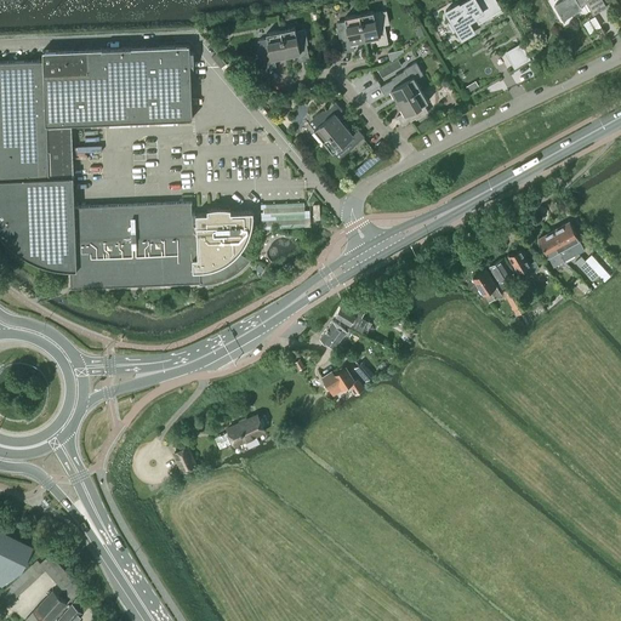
[(501,10),(495,0),(465,0),(460,4),(459,3),(445,10),(453,21),(449,23),(453,32),(457,29),(462,38),(474,30),(472,26),(479,22),(479,23),(480,22),(501,10)]
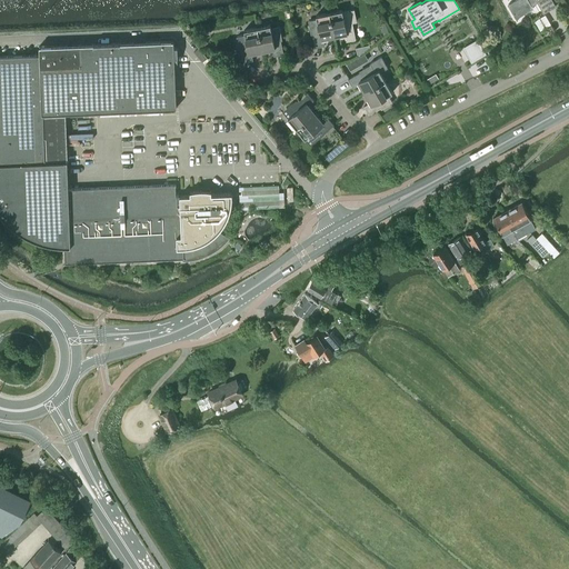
[(516,0),(508,5),(516,19),(532,9),(530,3),(536,0),(543,13),(556,7),(551,0),(516,0)]
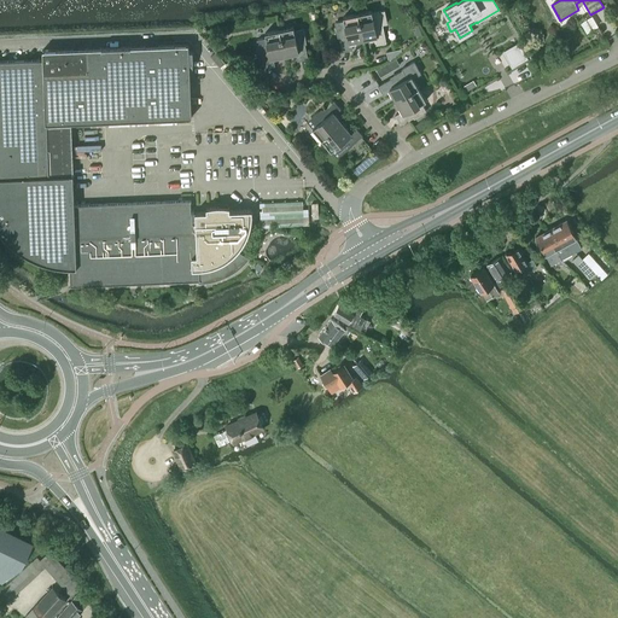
[(372,11),(357,13),(363,40),(363,39),(374,36),(375,45),(386,42),(383,25),(388,24),(384,11),(372,13),(372,11)]
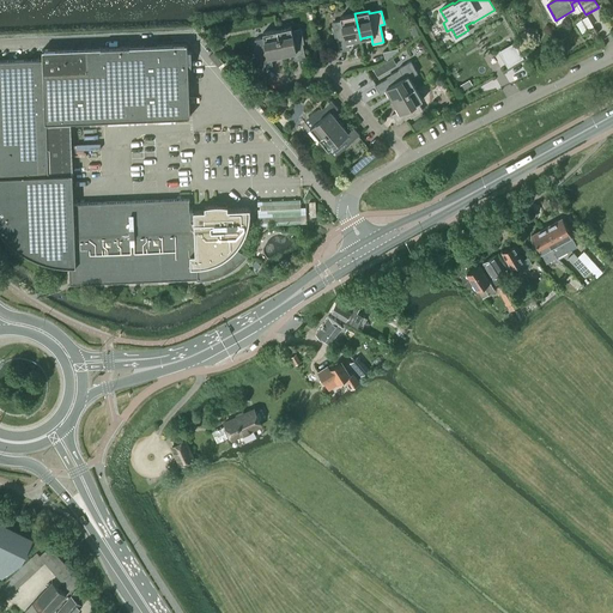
[(360,40),(354,13),(340,16),(341,20),(332,22),(334,32),(335,31),(340,50),(350,49),(349,41),(359,38),(359,40),(360,40)]
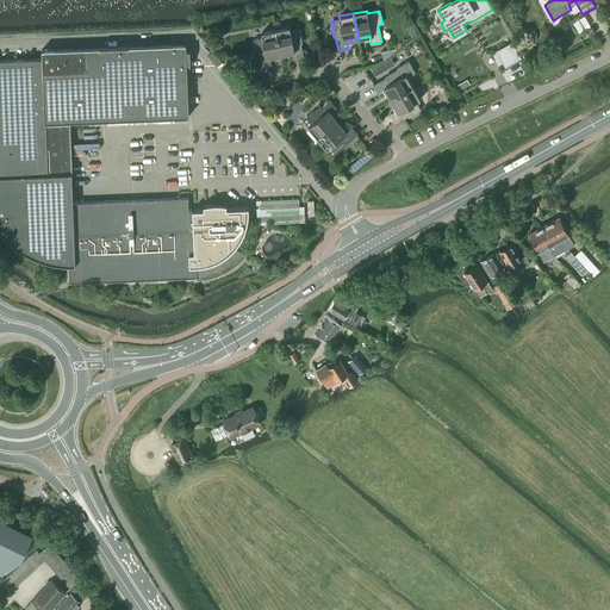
[(290,26),(275,29),(281,55),(282,55),(281,54),(292,53),(293,60),(304,57),(300,39),(302,39),(300,29),(291,31),(290,26)]
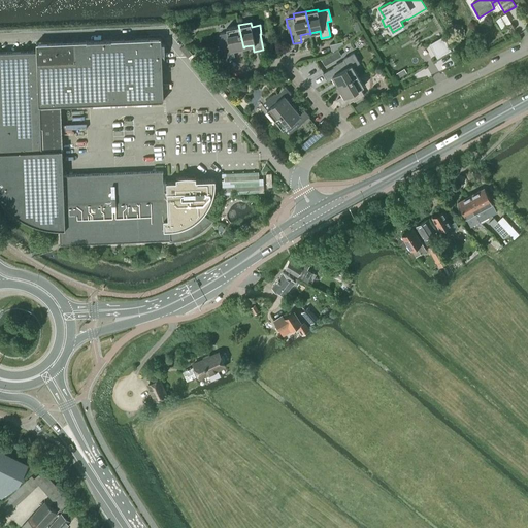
[(243,47),(238,25),(227,28),(227,32),(220,33),(222,42),(223,42),(226,58),(235,56),(233,48),(242,47),(242,48),(243,47)]
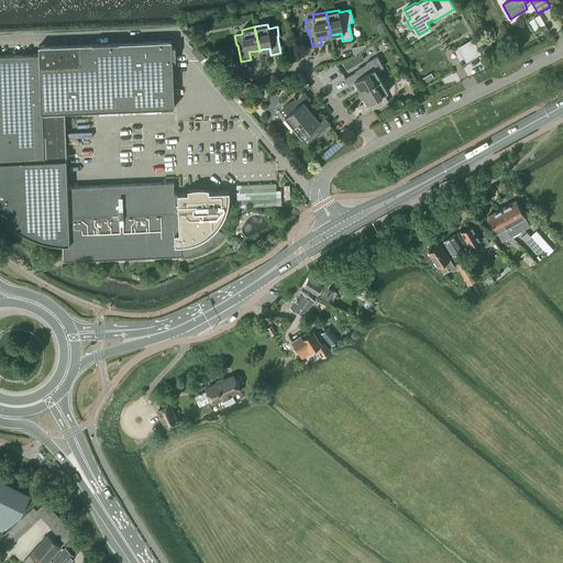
[(0,211),(7,219),(9,221),(14,227),(24,232),(34,238),(44,241),(55,243),(64,244),(64,258),(64,260),(86,258),(183,255),(181,254),(181,253),(186,253),(186,255),(194,254),(201,252),(207,249),(209,247),(217,243),(223,238),(224,236),(225,234),(227,233),(228,232),(227,232),(225,233),(224,235),(223,235),(222,234),(220,232),(217,230),(216,229),(219,225),(221,221),(223,218),(225,213),(228,209),(229,203),(229,199),(230,194),(230,191),(209,191),(209,189),(209,188),(208,188),(207,188),(200,187),(198,188),(194,188),(189,189),(188,189),(188,190),(188,192),(174,194),(174,184),(174,183),(67,187),(66,159),(56,159),(54,112),(65,111),(69,111),(69,116),(83,116),(81,111),(96,110),(174,107),(172,50),(175,50),(175,46),(172,46),(172,40),(39,45),(39,54),(0,55),(0,211)]
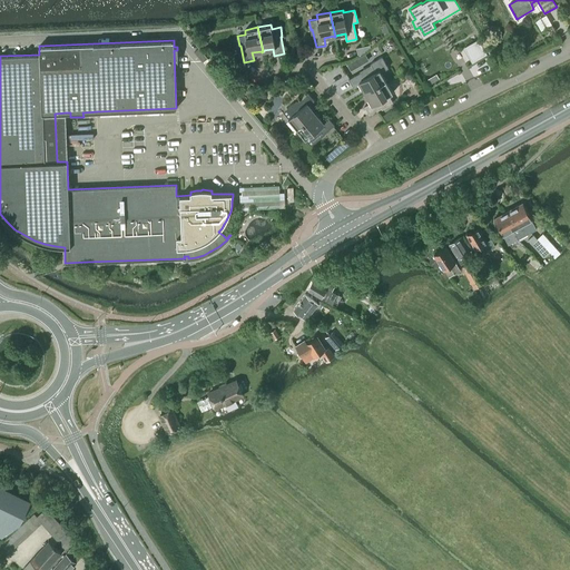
[(478,40),(464,48),(472,61),(485,53),(478,40)]
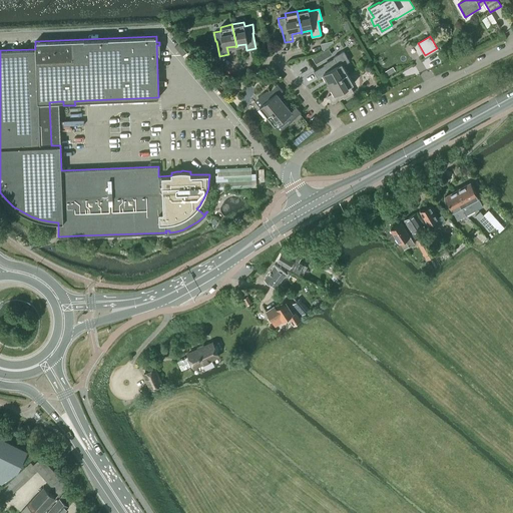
[(321,42),(322,50),(333,42),(333,40),(321,42)]
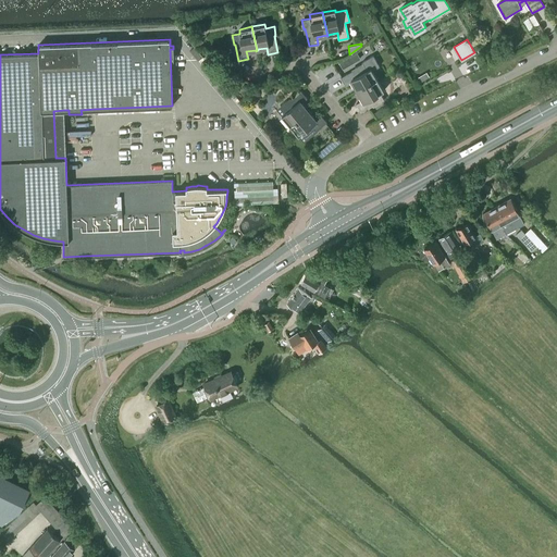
[(360,59),(357,52),(339,62),(343,69),(360,59)]
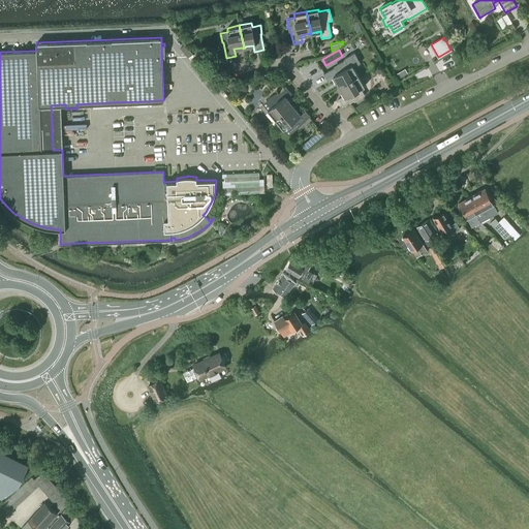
[(338,86),(339,87),(359,75),(353,66),(361,62),(354,53),(344,59),(344,60),(337,64),(338,65),(323,73),(329,82),(335,78),(339,86),(338,86)]
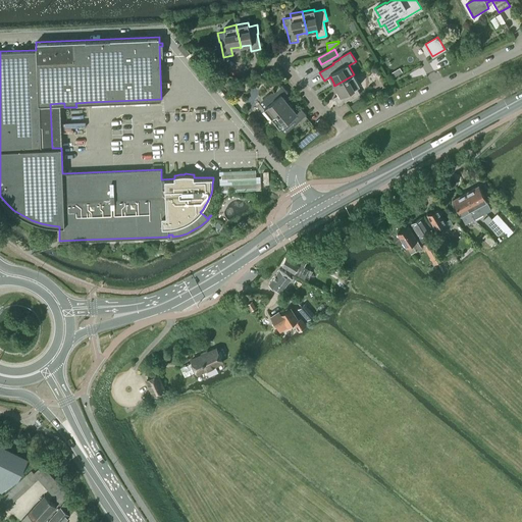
[(354,74),(334,86),(334,87),(335,86),(340,94),(334,97),(338,105),(352,97),(353,98),(360,94),(356,87),(360,85),(354,74)]
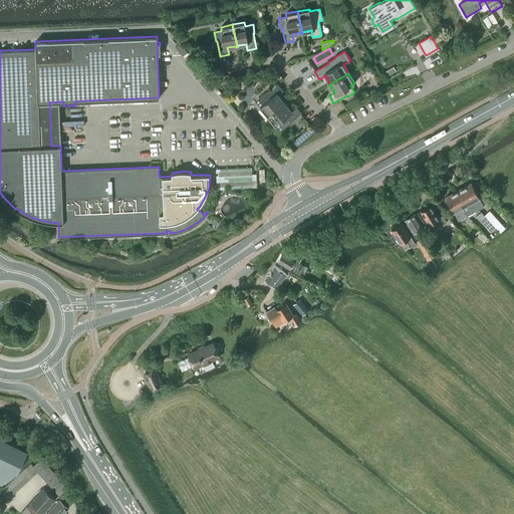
[(260,106),(268,115),(285,101),(285,100),(284,101),(278,94),(283,90),(277,83),(266,93),(265,92),(258,97),(263,103),(260,106)]
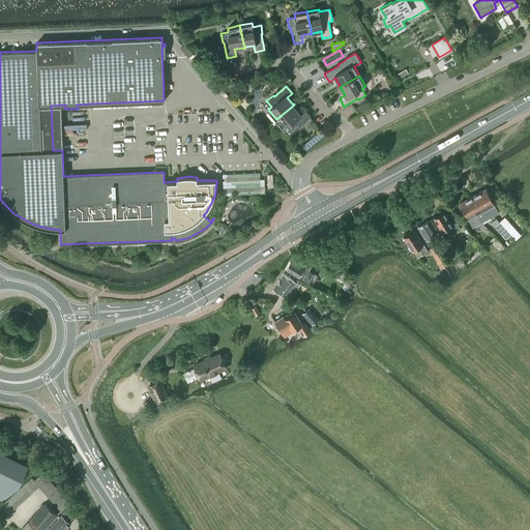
[(294,105),(276,119),(284,128),(288,126),(293,133),(299,126),(298,125),(311,115),(305,108),(299,113),(294,106),(295,105),(294,105)]
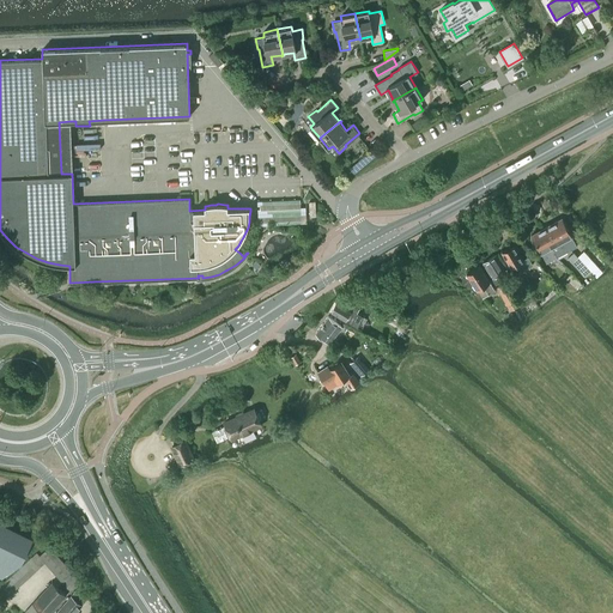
[(551,224),(566,252),(577,246),(562,218),(551,224)]
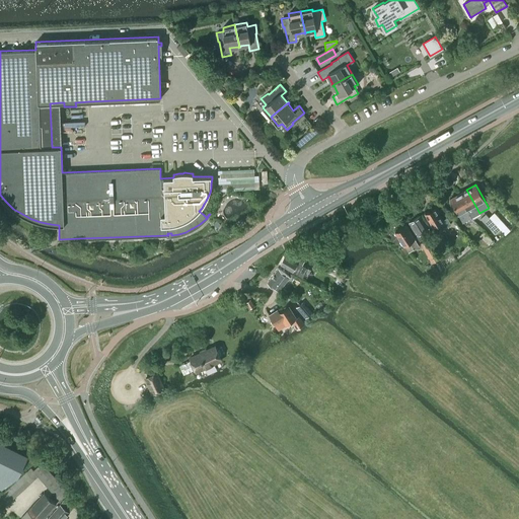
[(458,194),(471,218),(479,213),(466,190),(458,194)]
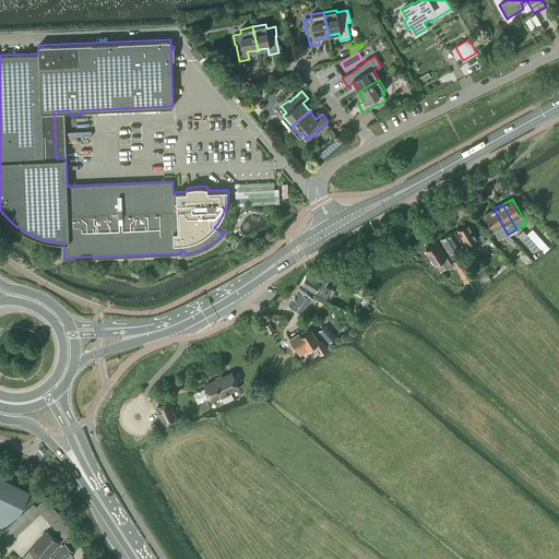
[(498,239),(508,235),(494,209),(485,214),(498,239)]
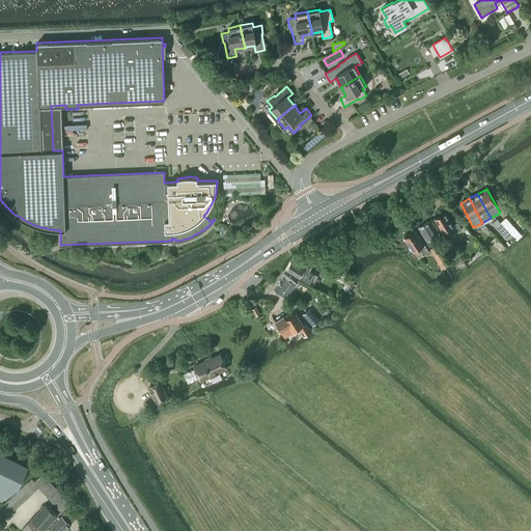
[(445,212),(435,218),(443,232),(446,230),(448,235),(460,228),(457,223),(457,222),(452,225),(445,212)]
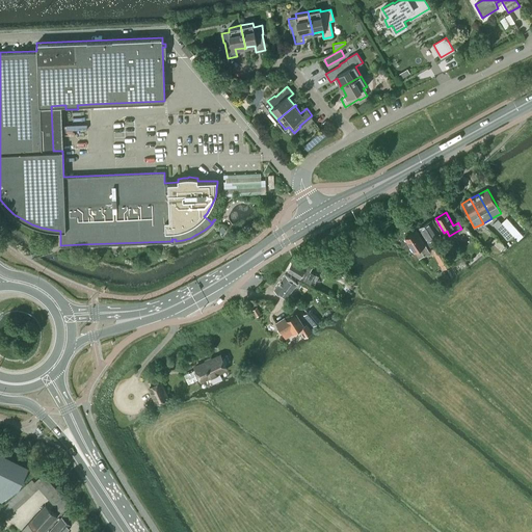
[(502,222),(501,222),(508,231),(508,230),(516,239),(522,235),(528,230),(520,220),(514,224),(508,217),(506,218),(502,222)]
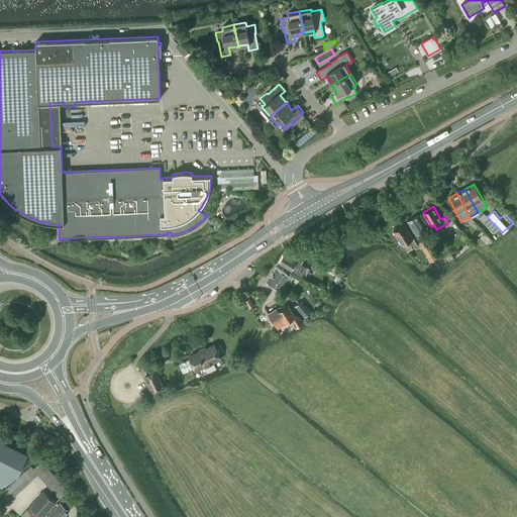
[(484,213),(479,217),(489,229),(494,224),(487,216),(487,217),(484,213)]
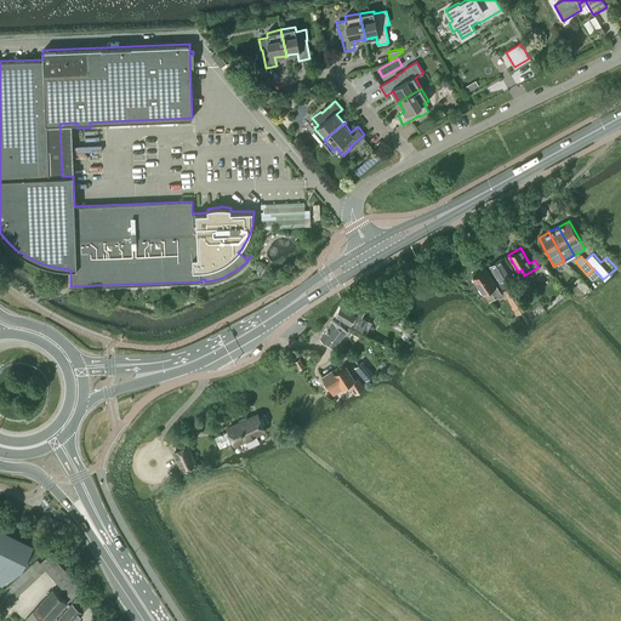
[(502,289),(510,284),(516,280),(512,274),(502,258),(490,267),(500,283),(499,283),(502,289)]
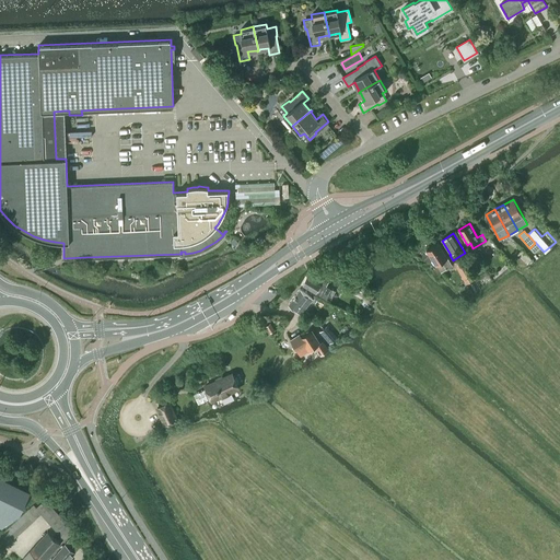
[(427,249),(436,265),(441,272),(452,265),(447,257),(438,242),(427,249)]
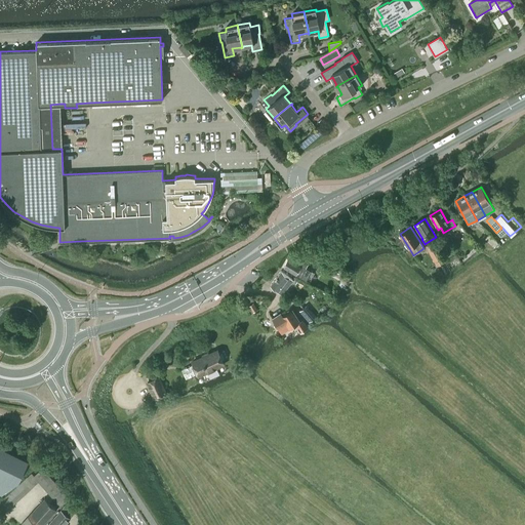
[(485,238),(493,248),(498,243),(489,234),(485,238)]
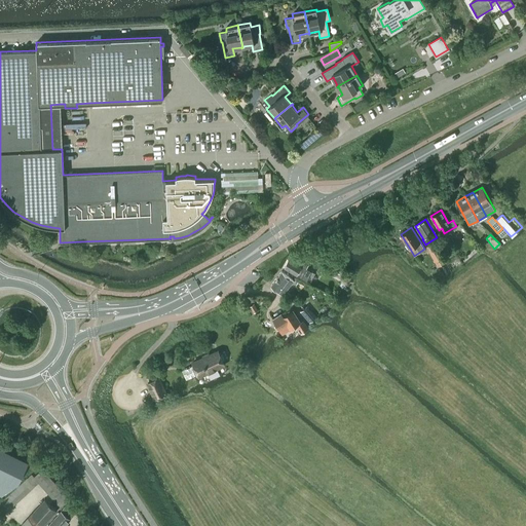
[(445,262),(434,241),(426,247),(438,266),(445,262)]
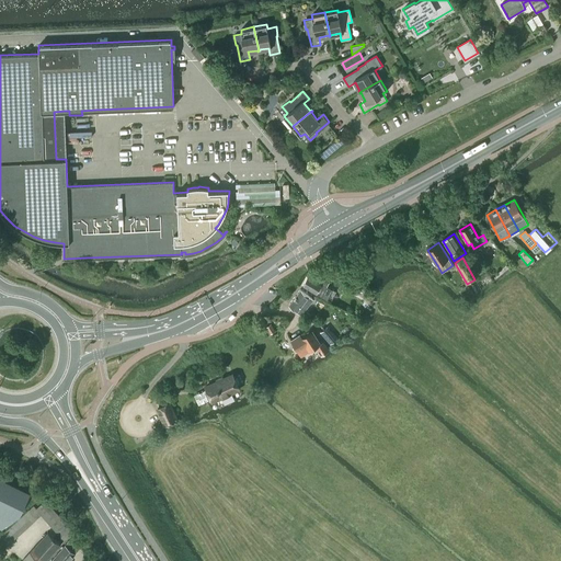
[(336,281),(335,283),(351,292),(352,290),(355,284),(348,279),(344,276),(340,274),(336,281)]
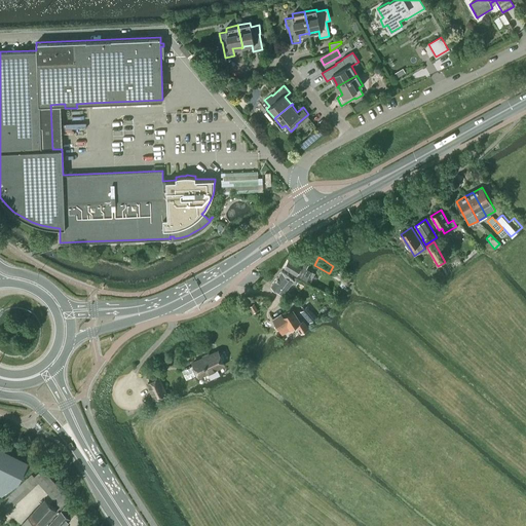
[(284,268),(305,278),(304,279),(310,283),(315,272),(306,267),(306,265),(298,261),(298,263),(289,259),(284,268)]
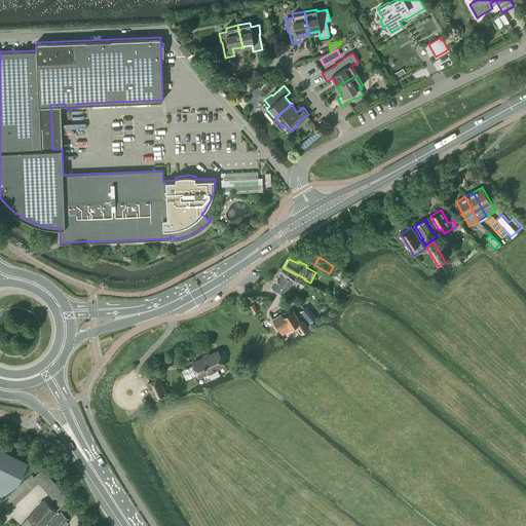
[(293,280),(282,271),(270,285),(283,294),(293,280)]
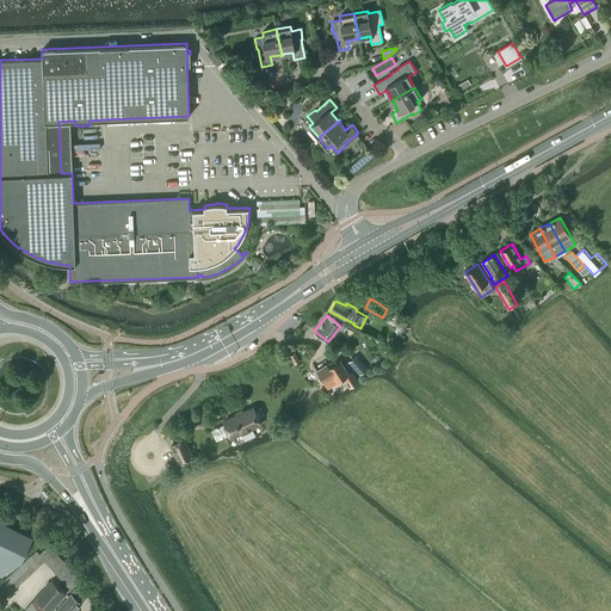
[(368,369),(356,356),(349,363),(359,376),(368,369)]
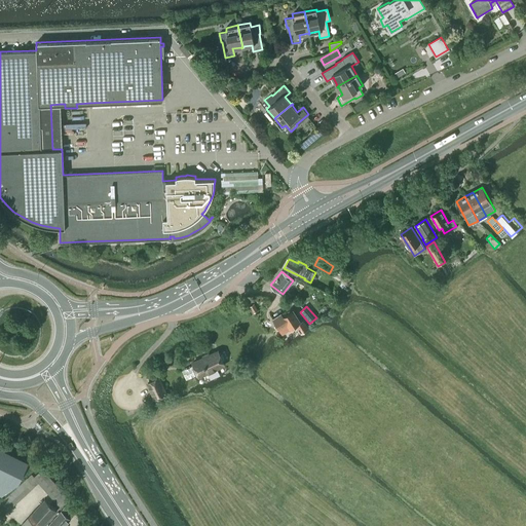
[(280,313),(273,318),(280,330),(284,333),(291,329),(297,325),(301,333),(308,329),(303,321),(300,322),(293,310),(283,316),(280,313)]
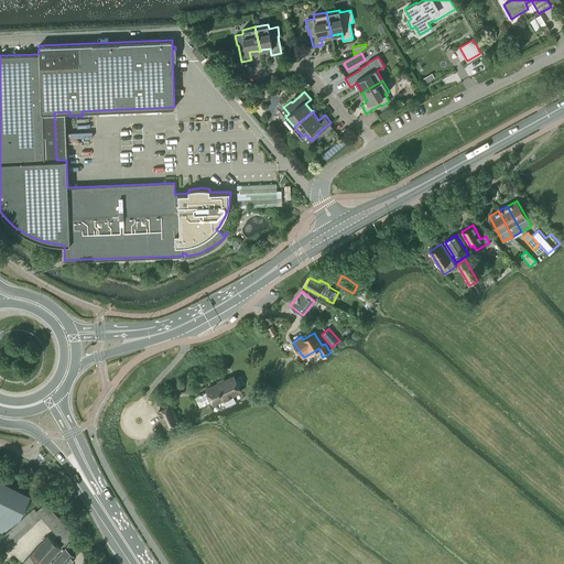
[(195,398),(198,407),(212,402),(213,404),(221,400),(226,408),(236,402),(232,396),(240,392),(232,377),(206,389),(207,392),(195,398)]
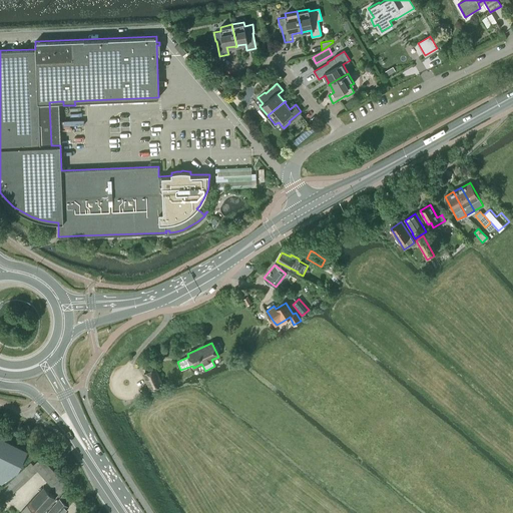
[(150,389),(161,384),(154,369),(144,374),(150,389)]
